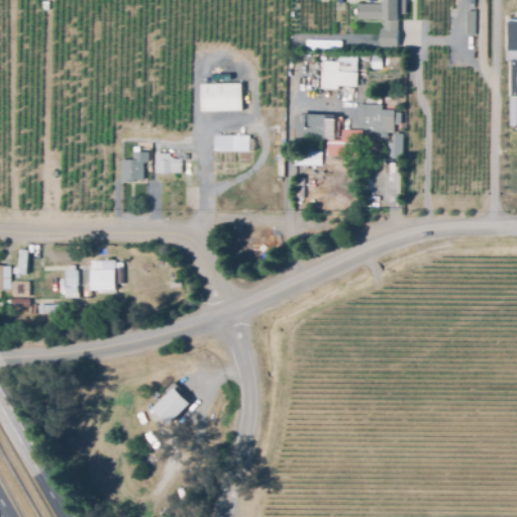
[(397,46),(398,14),(405,14),(405,0),(383,0),(384,4),(357,3),(357,18),(381,18),(381,46),(397,46)]
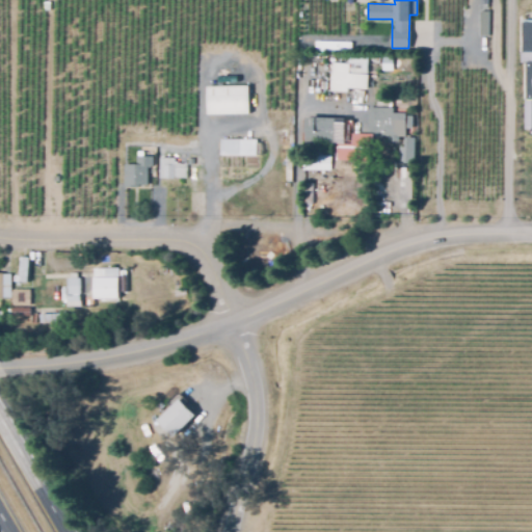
[(480,11),(488,11),(488,34),(479,34),(480,11)]
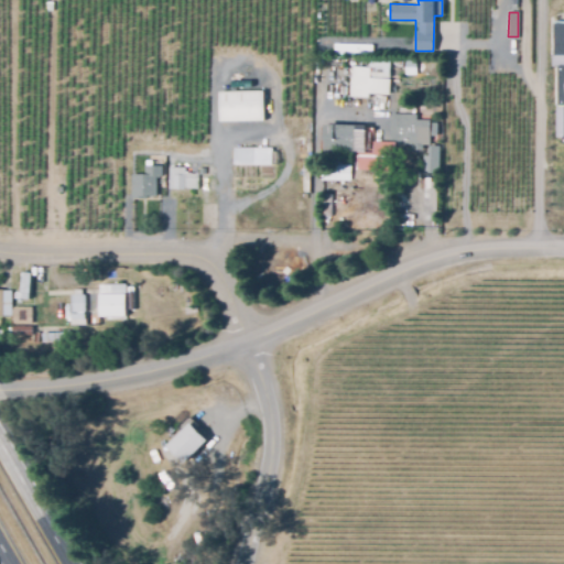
[(384,108),(377,107),(378,95),(368,94),(368,98),(351,97),(351,99),(345,99),(346,80),(350,80),(351,77),(345,76),(346,65),(368,67),(368,60),(390,61),(389,78),(386,78),(384,108)]
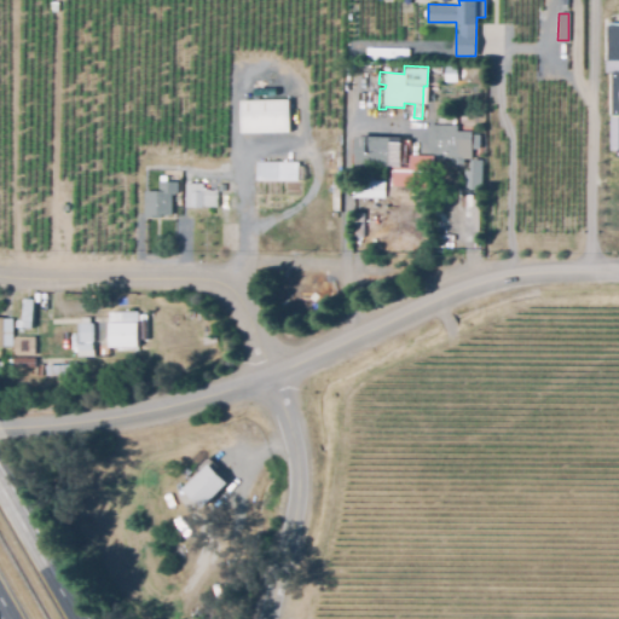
[(445,76),(444,68),(452,67),(453,76),(445,76)]
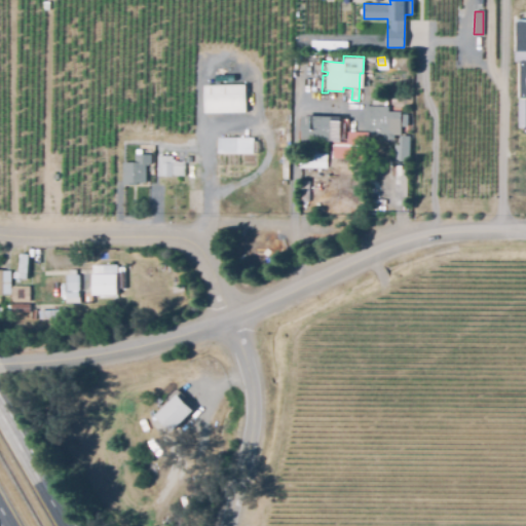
[(205,113),(204,86),(207,86),(207,79),(227,78),(227,85),(251,85),(251,112),(205,113)]
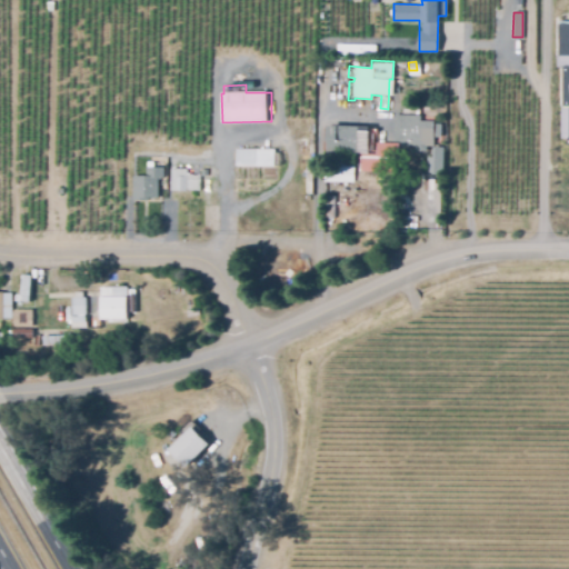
[(428,173),(428,159),(432,158),(432,145),(401,145),(400,116),(419,116),(419,122),(433,121),(433,125),(441,125),(442,172),(428,173)]
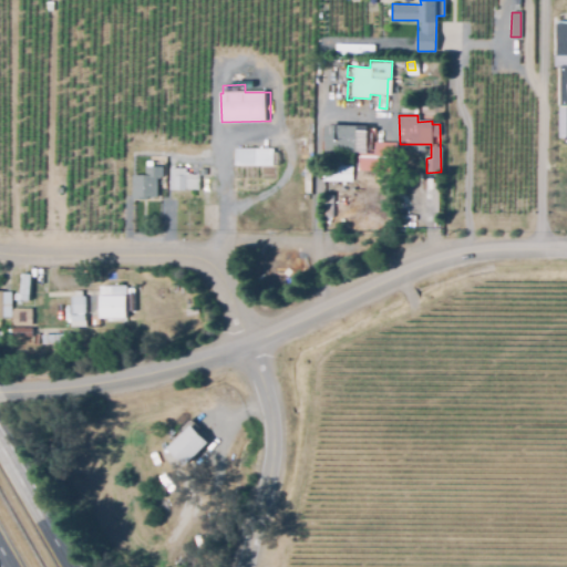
[(364,150),(322,150),(323,127),(366,129),(364,150)]
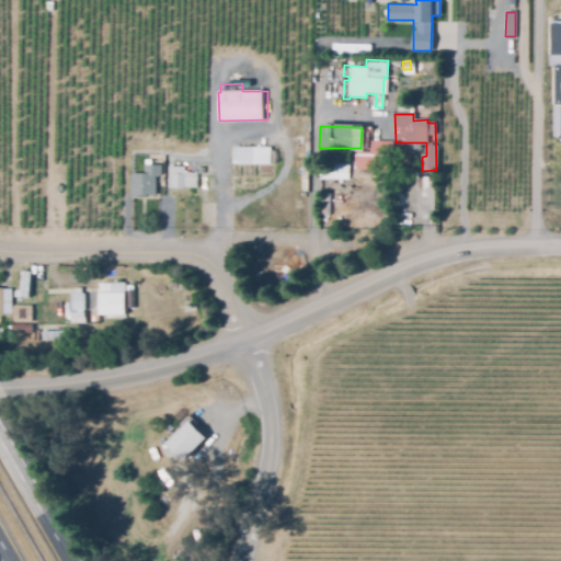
[(374,181),(321,179),(321,165),(342,165),(343,153),(371,153),(371,144),(392,145),(392,161),(381,161),(381,170),(374,169),(374,181)]
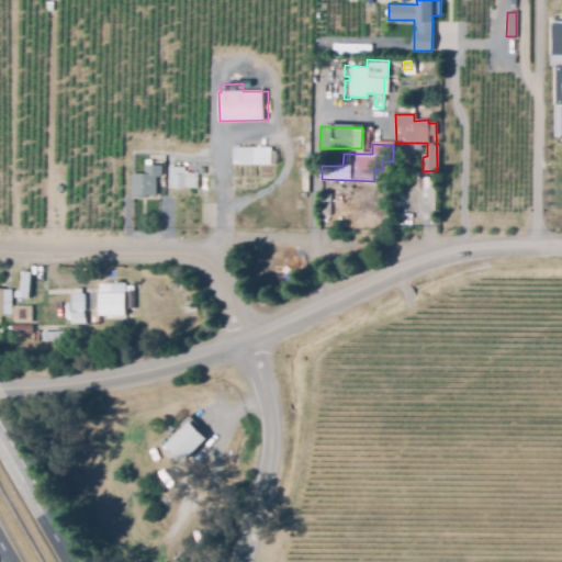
[(233,165),(232,148),(270,147),(270,152),(274,152),(276,164),(233,165)]
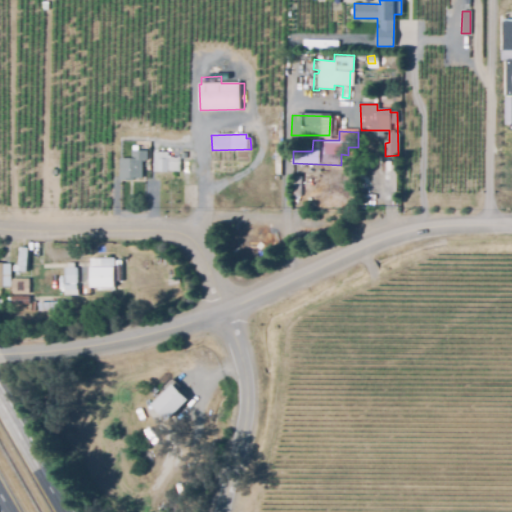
[(120,180),(118,159),(132,157),(131,151),(146,150),(147,160),(140,161),(142,178),(120,180)]
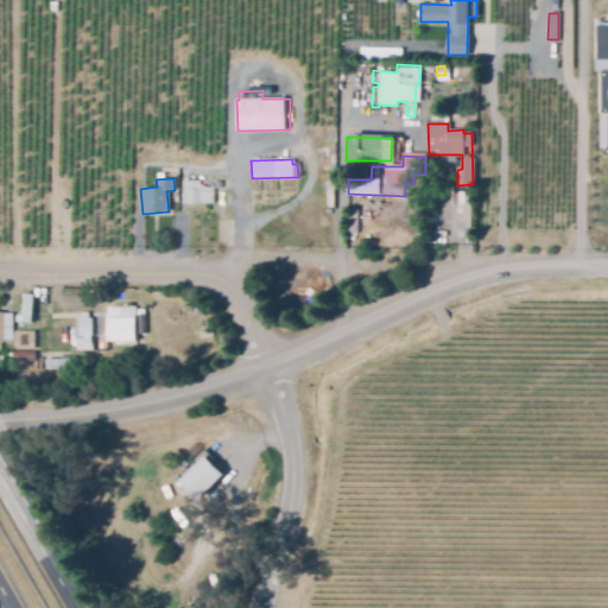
[(213,204),(181,203),(182,181),(201,181),(200,188),(213,189),(213,204)]
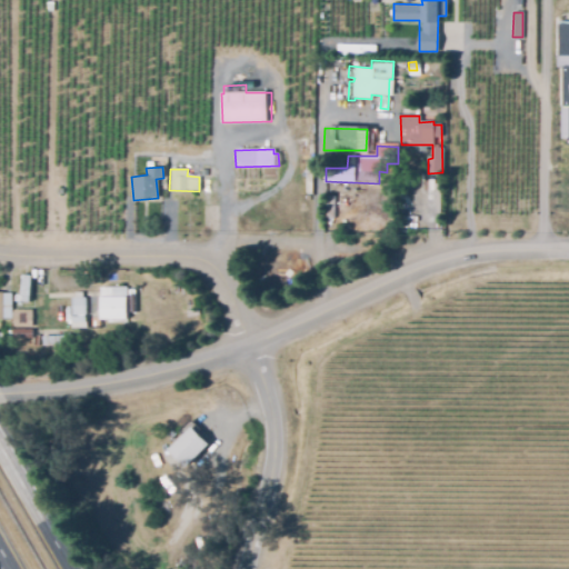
[(323,218),(323,196),(333,196),(333,218),(323,218)]
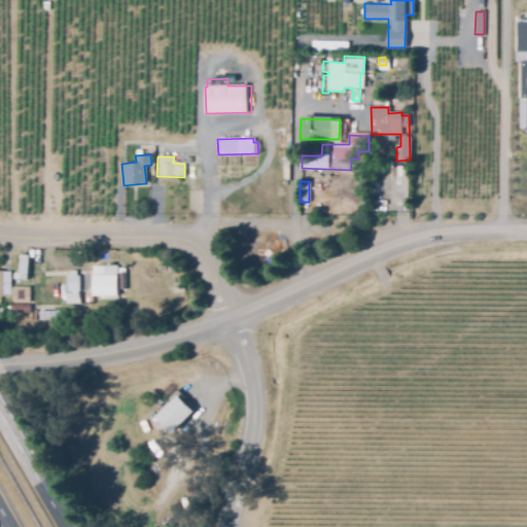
[(32,282),(19,282),(20,254),(34,255),(32,282)]
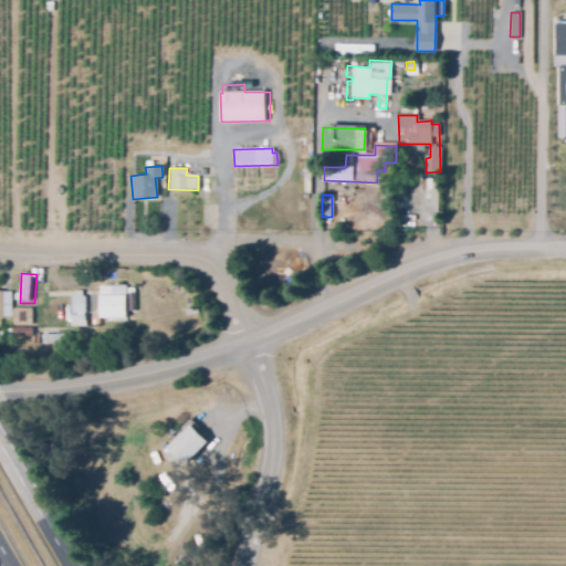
[(72,327),(71,313),(65,313),(64,296),(74,296),(74,279),(81,279),(82,295),(90,295),(91,312),(85,312),(86,327),(72,327)]
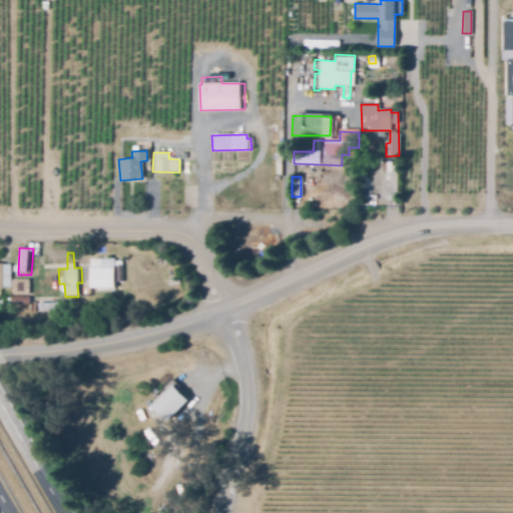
[(113,288),(89,289),(89,260),(113,260),(113,288)]
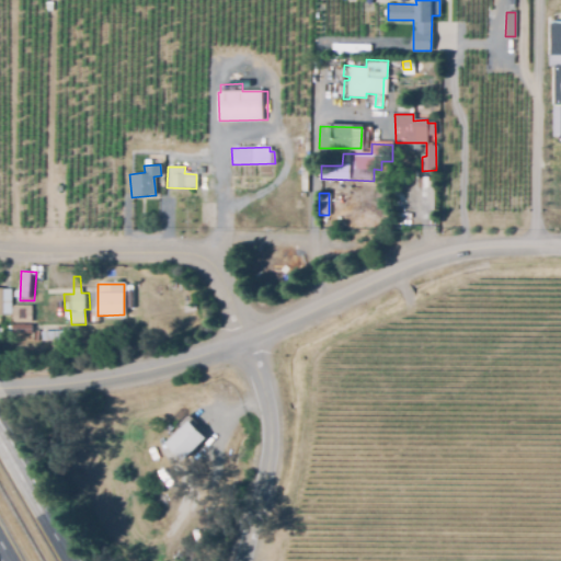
[(0,287),(0,313),(11,313),(11,287),(0,287)]
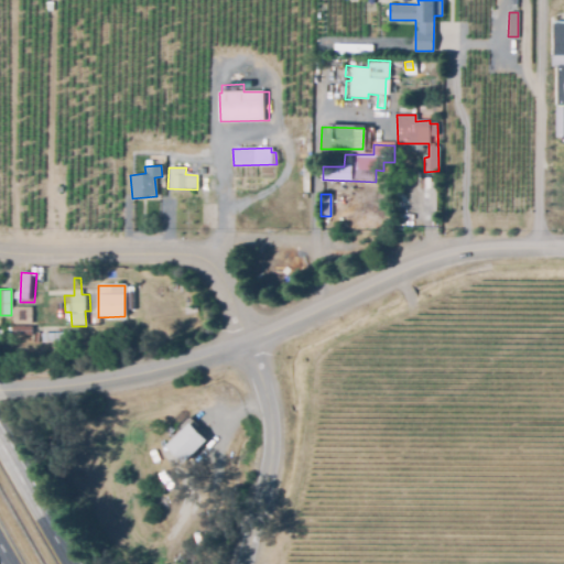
[(13,324),(13,307),(31,306),(31,324),(13,324)]
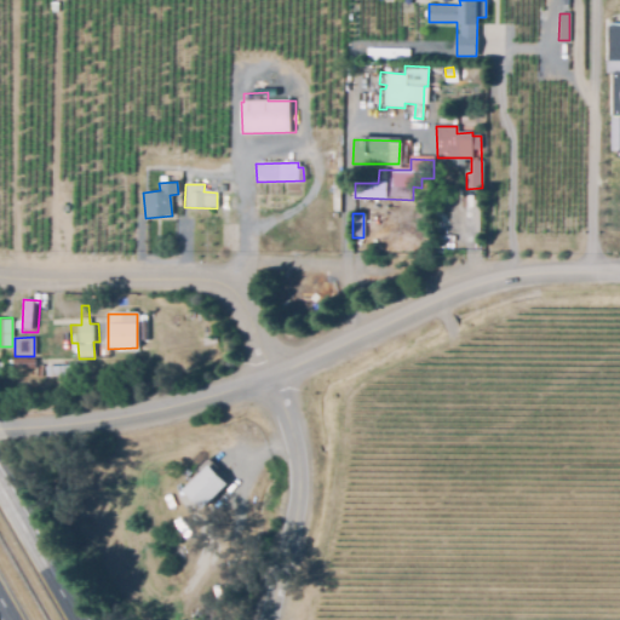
[(5,368),(5,359),(35,359),(35,367),(5,368)]
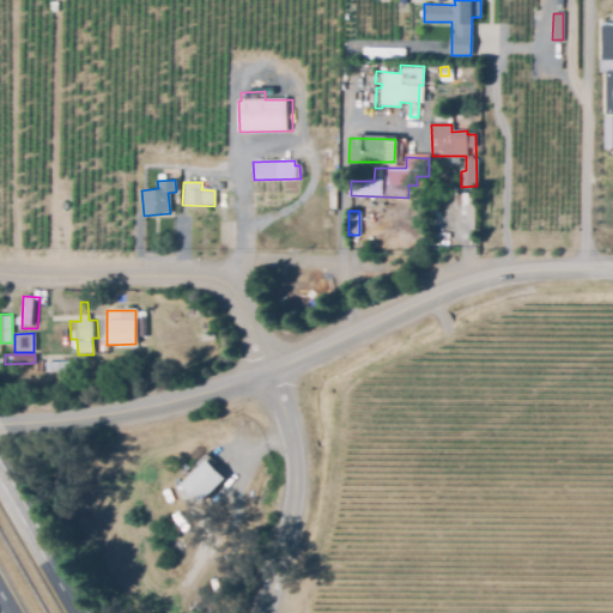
[(46,371),(46,363),(70,360),(71,370),(46,371)]
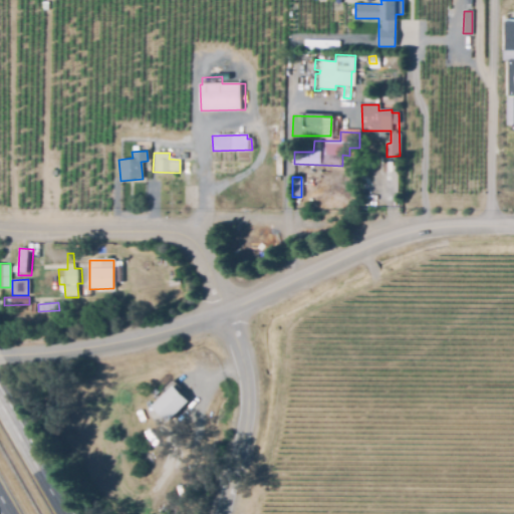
[(154,405),(167,393),(163,389),(169,382),(187,403),(167,421),(154,405)]
